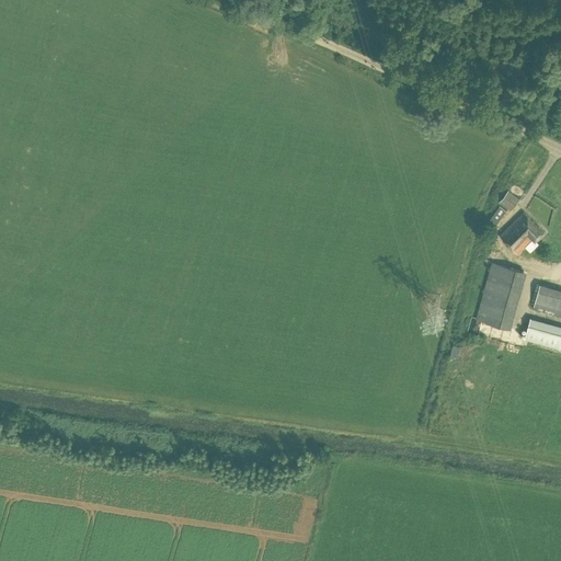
[(511,210),(518,199),(508,192),(500,202),(511,210)]
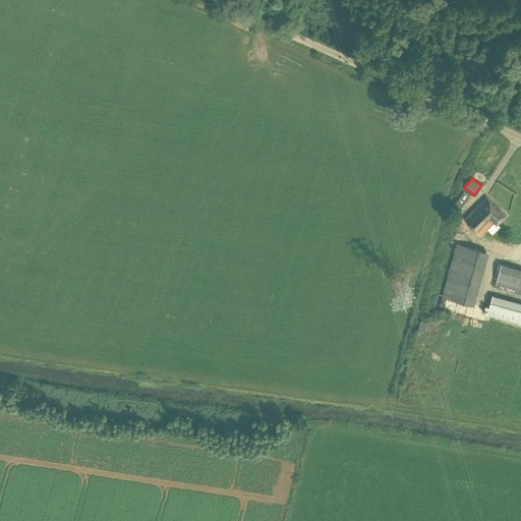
[(460,210),(470,196),(464,191),(454,205),(460,210)]
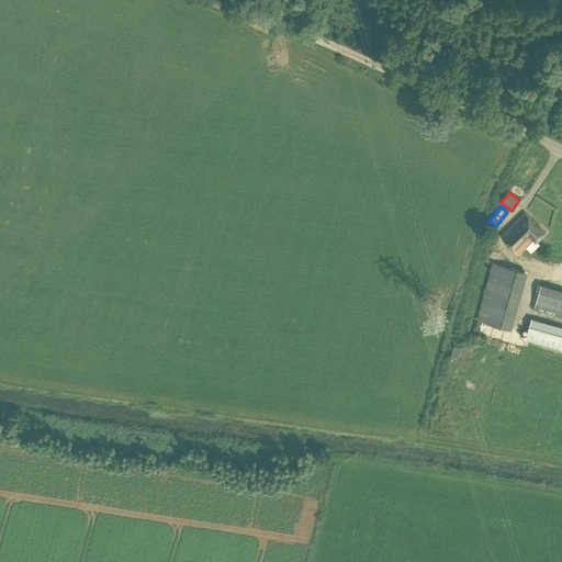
[(537,242),(544,233),(525,212),(501,236),(519,255),(535,239),(537,242)]
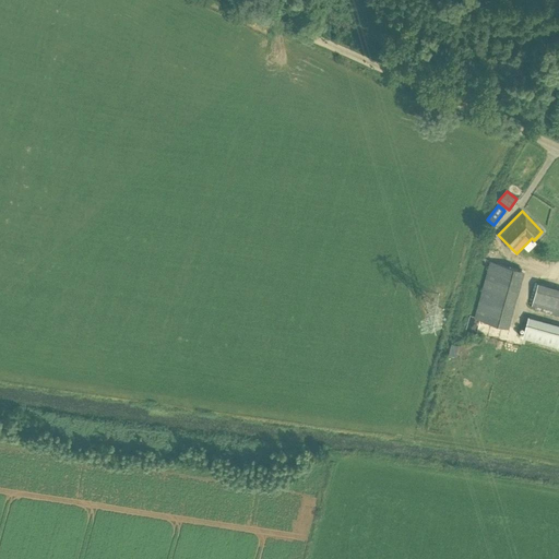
[(488,269),(474,318),(509,328),(525,271),(490,261),(488,269)]
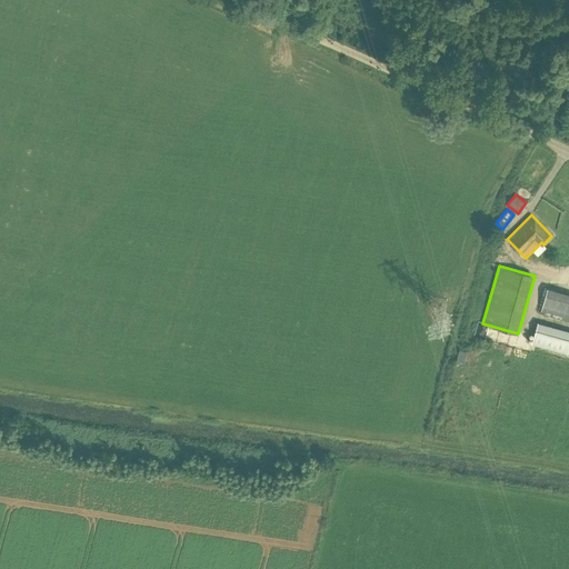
[(568,318),(568,293),(548,288),(541,310),(568,318)]
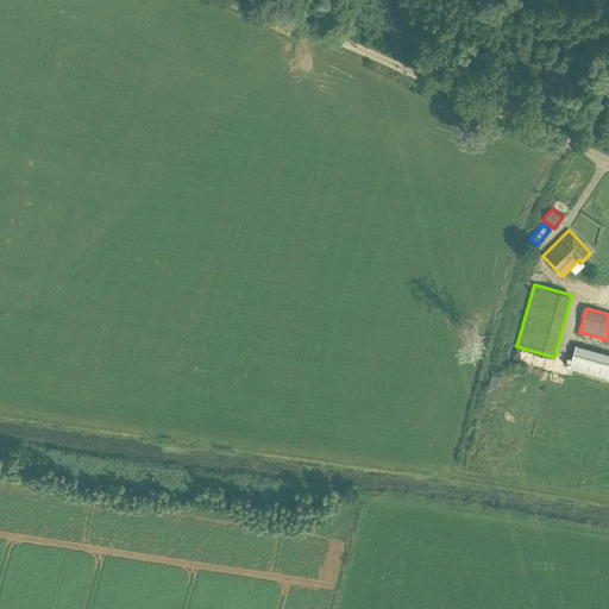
[(608,378),(608,353),(576,345),(569,369),(608,378)]
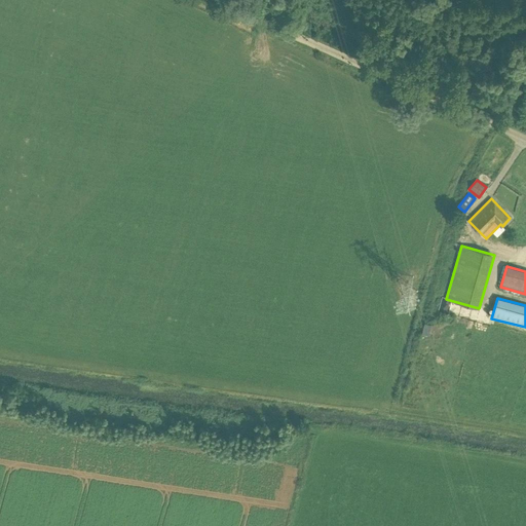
[(446,302),(443,310),(452,313),(454,305),(446,302)]
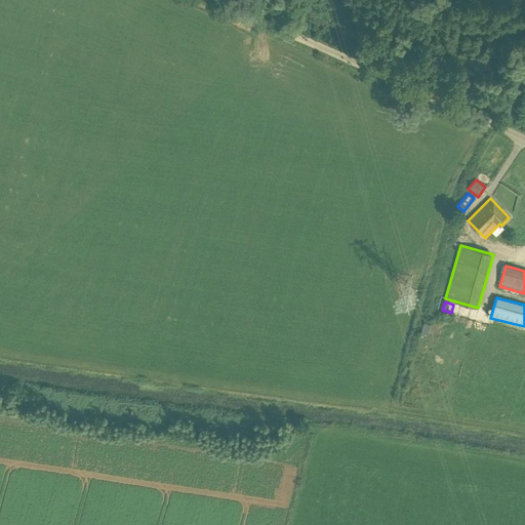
All buildings are outlined.
